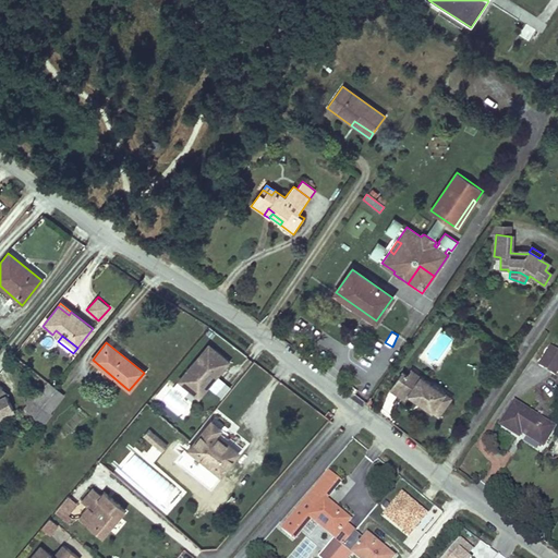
[(198,397),(228,362),(208,346),(179,380),(198,397)]
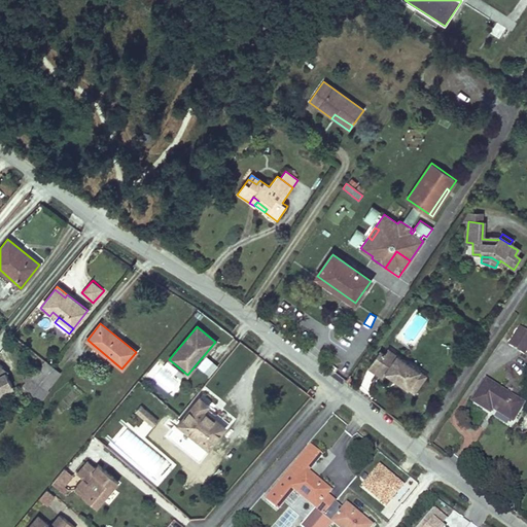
[(524,355),(526,350),(526,331),(520,327),(508,345),(524,355)]
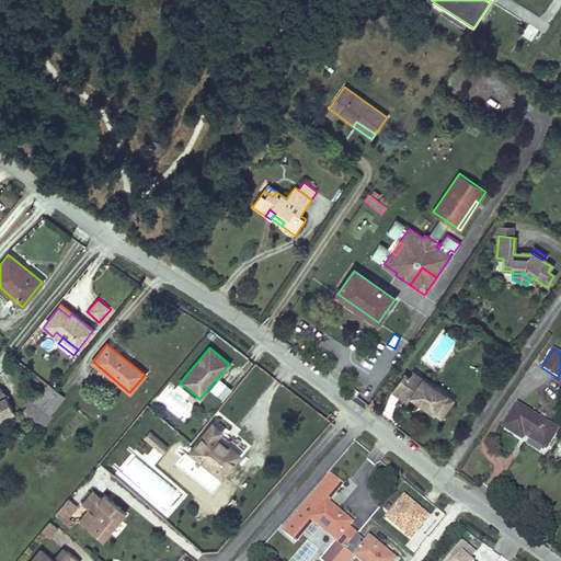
[(418,384),(422,376),(413,369),(409,377),(418,384)]
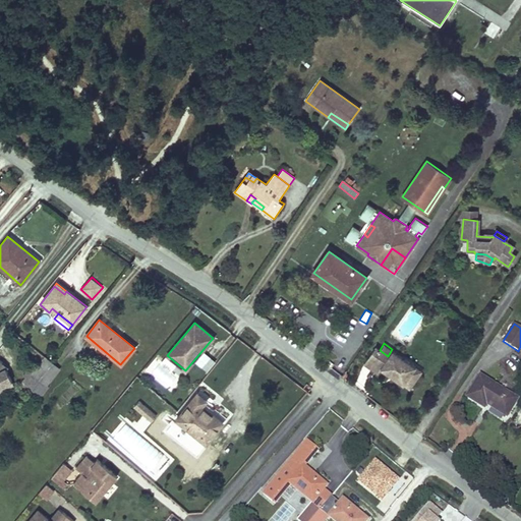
[(415,365),(392,349),(388,356),(380,350),(375,347),(363,362),(378,372),(382,366),(390,372),(391,370),(395,372),(393,375),(403,383),(415,365)]
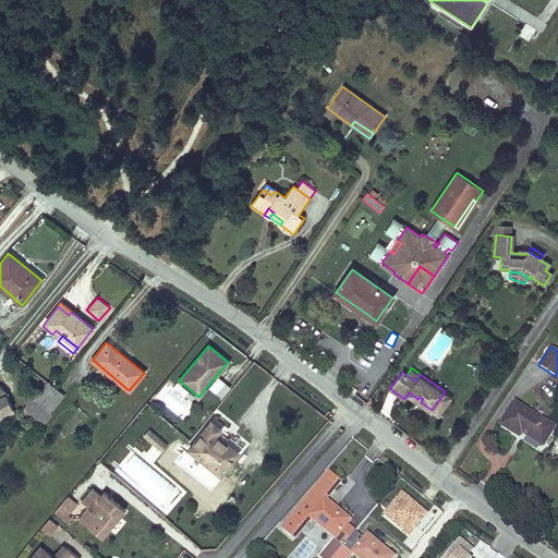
[(217,393),(223,398),(231,387),(225,383),(217,393)]
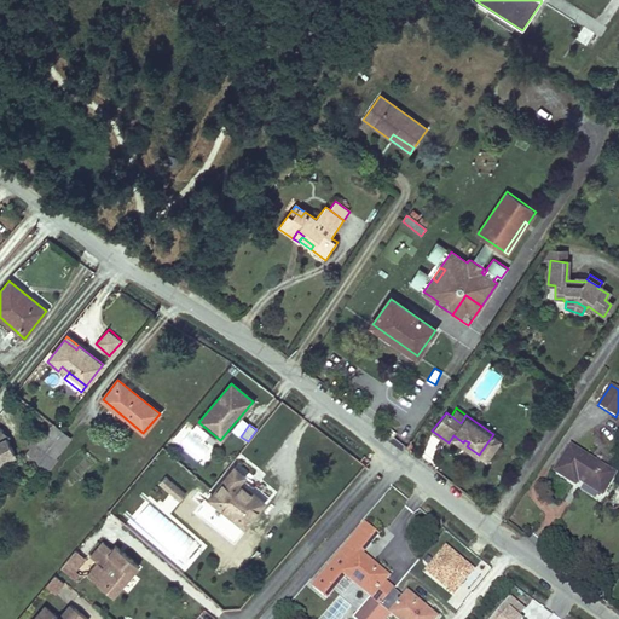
[(36,463),(62,432),(55,426),(39,445),(35,441),(25,455),(36,463)]
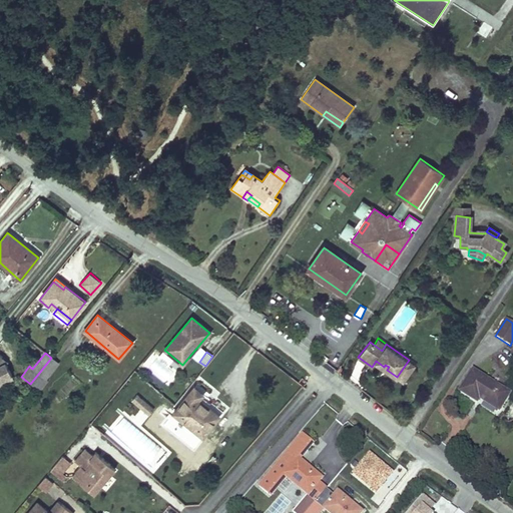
[(0,385),(14,370),(0,358),(0,385)]
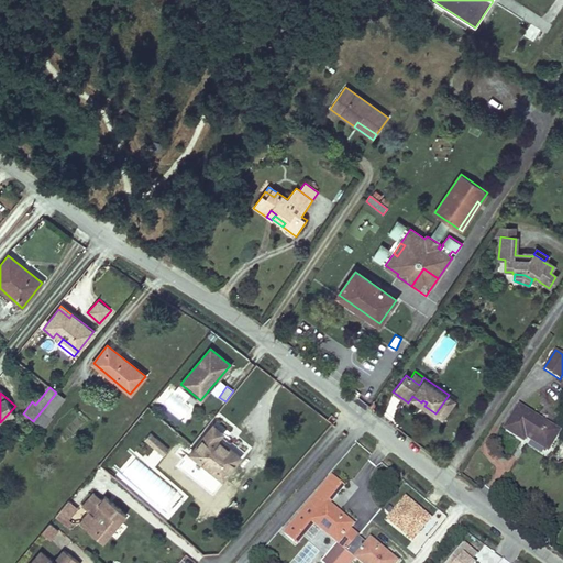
[(50,416),(64,398),(56,393),(33,421),(44,430),(53,418),(50,416)]
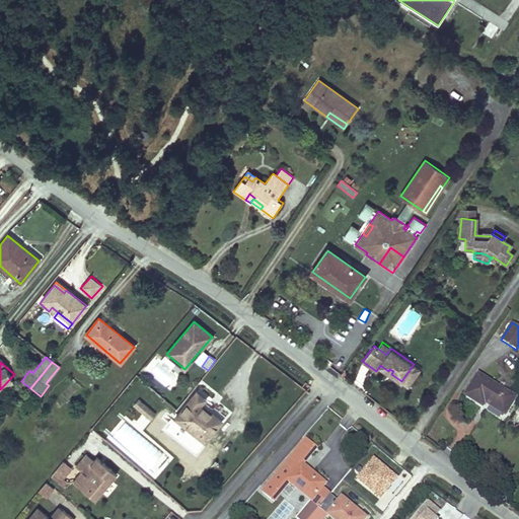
[(414,364),(401,381),(408,385),(419,368),(414,364)]
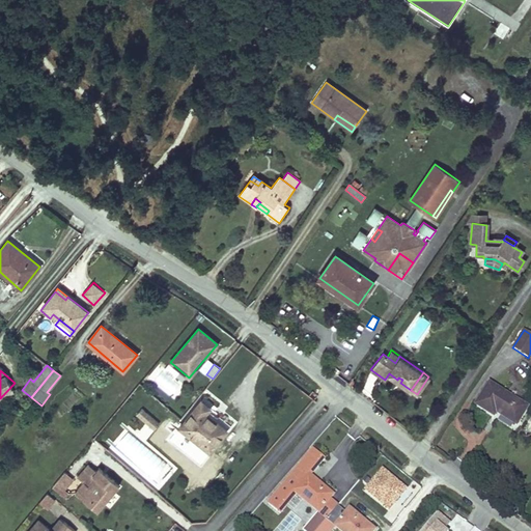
[(529,408),(491,383),(476,404),(494,416),(498,411),(501,413),(500,414),(518,424),(529,408)]
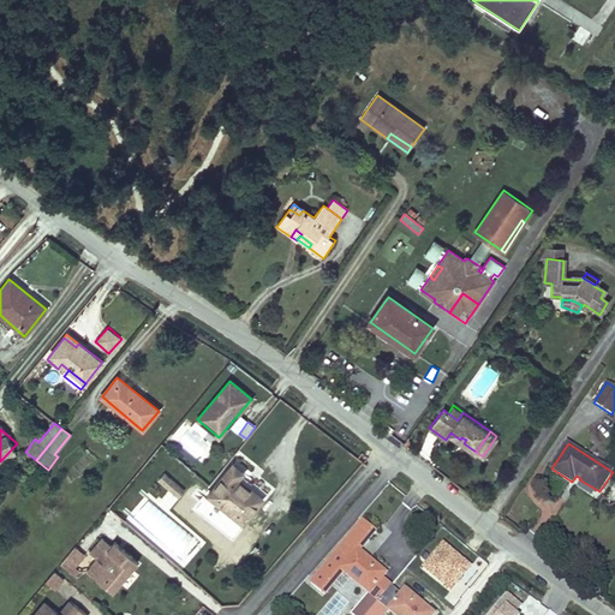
[(31,461),(24,457),(13,470),(22,476),(31,461)]
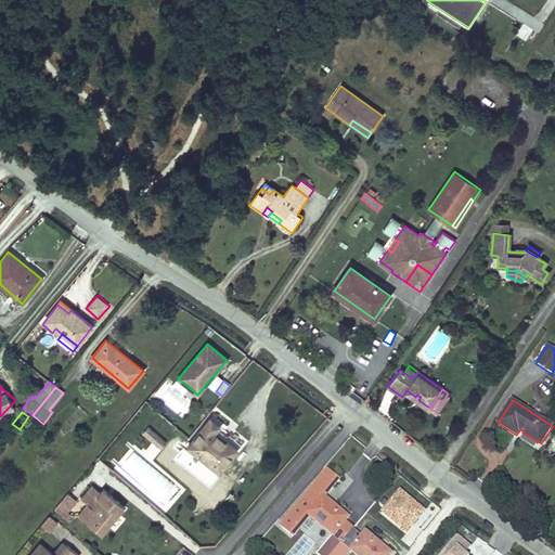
[(219,426),(209,418),(186,447),(219,473),(237,449),(215,431),(219,426)]
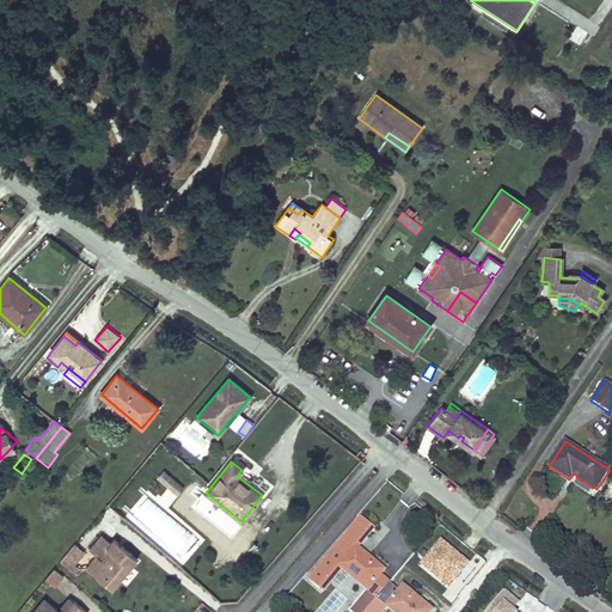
[(177,495),(183,488),(163,471),(157,477),(177,495)]
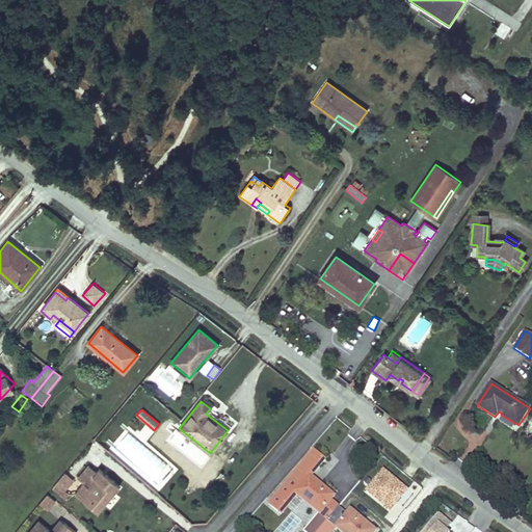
[(319,468),(326,459),(315,450),(308,458),(319,468)]
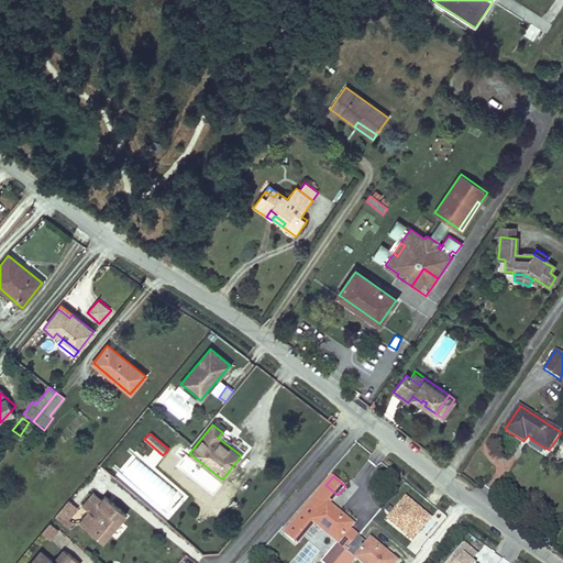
[(330,505),(338,495),(326,485),(318,495),(330,505)]
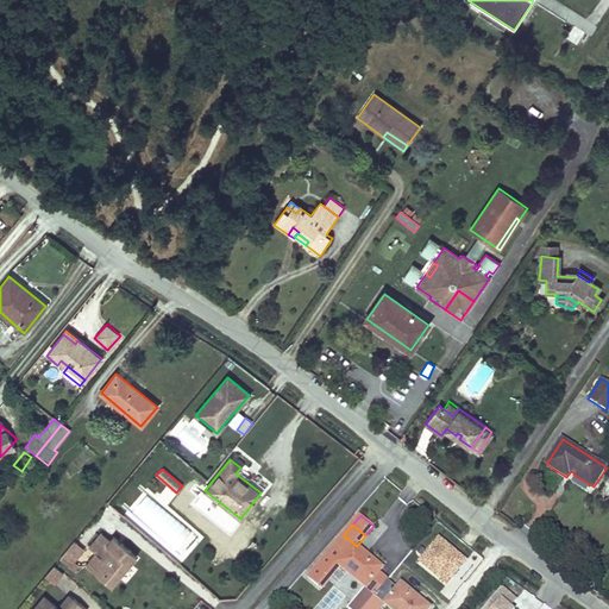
[(121,560),(129,552),(112,538),(108,542),(100,534),(87,548),(94,554),(85,566),(111,588),(129,566),(121,560)]
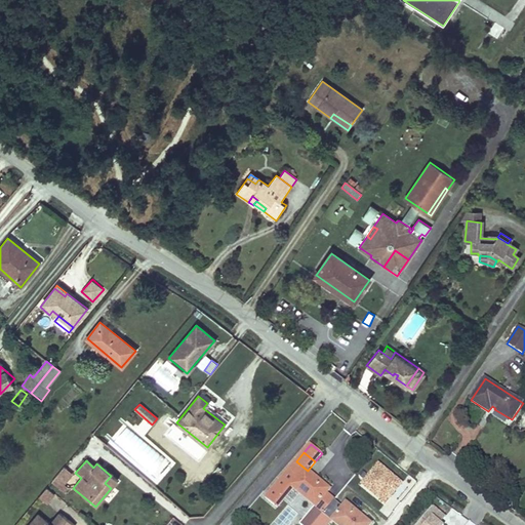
[(296,461),(265,497),(277,508),(294,489),(314,507),(298,524),(312,524),(333,500),(326,495),(330,489),(308,471),(296,461)]
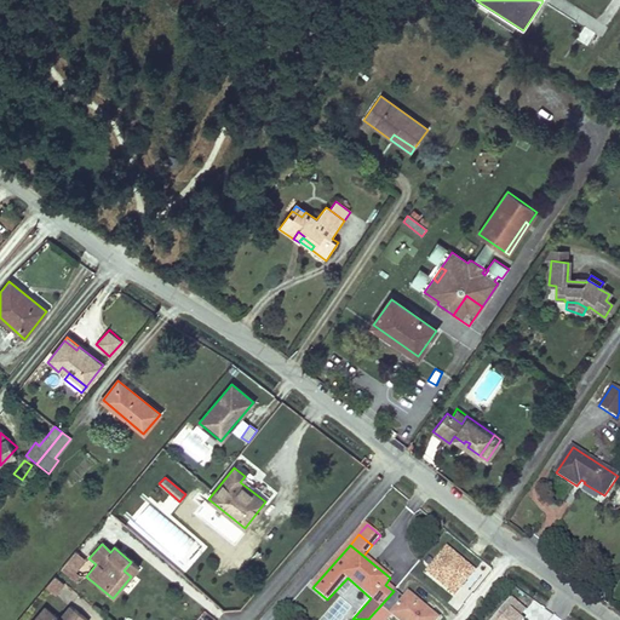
[(475,570),(445,547),(426,570),(457,593),(475,570)]
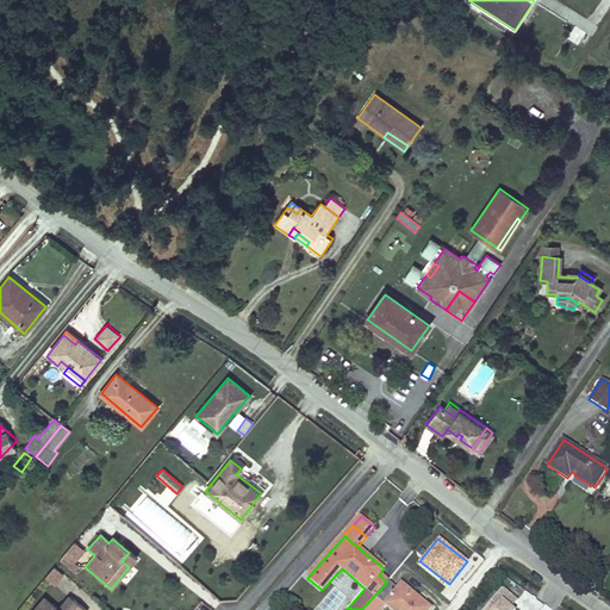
[(85,551),(74,542),(60,559),(75,572),(80,566),(75,562),(85,551)]
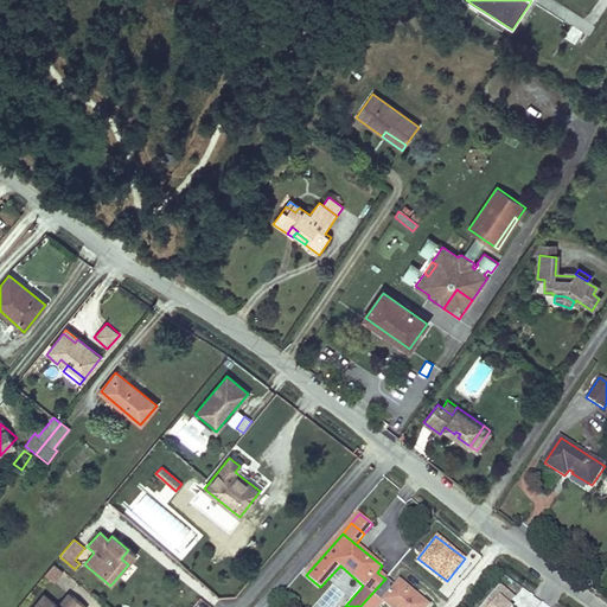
[(128,550),(121,558),(128,564),(135,556),(128,550)]
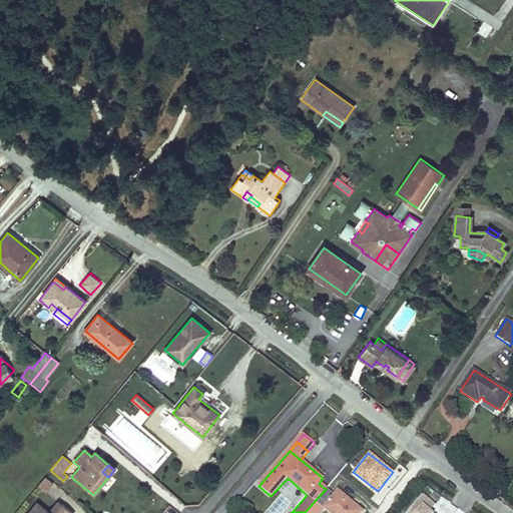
[(47,491),(54,482),(46,476),(39,485),(47,491)]
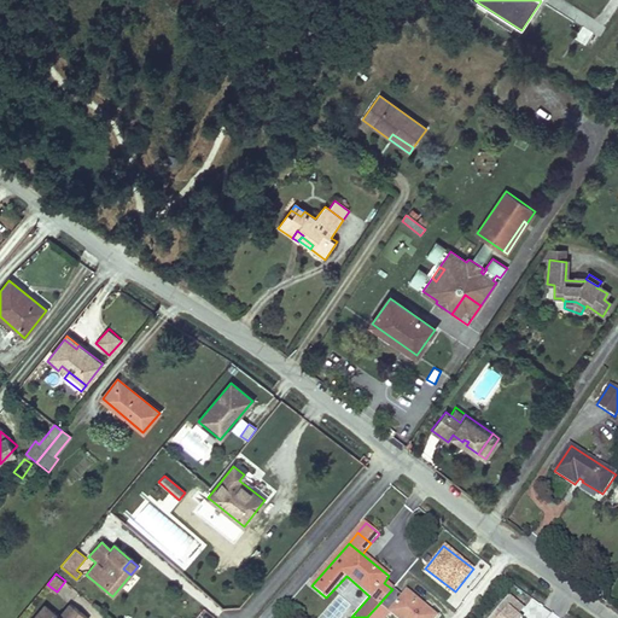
[(402,598),(392,589),(367,617),(386,617),(391,613),(396,617),(433,617),(436,616),(407,592),(402,598)]
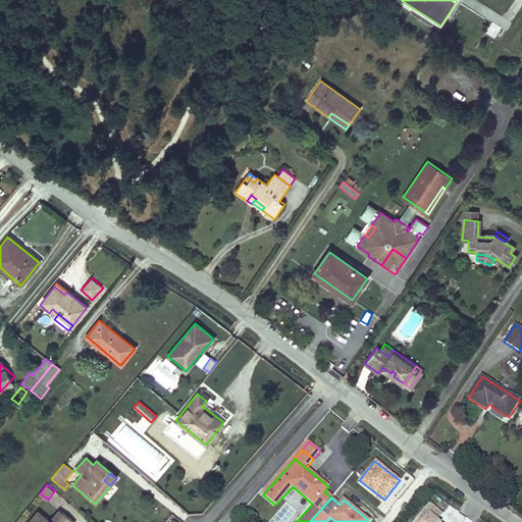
[(438,521),(446,514),(429,503),(416,521),(438,521)]
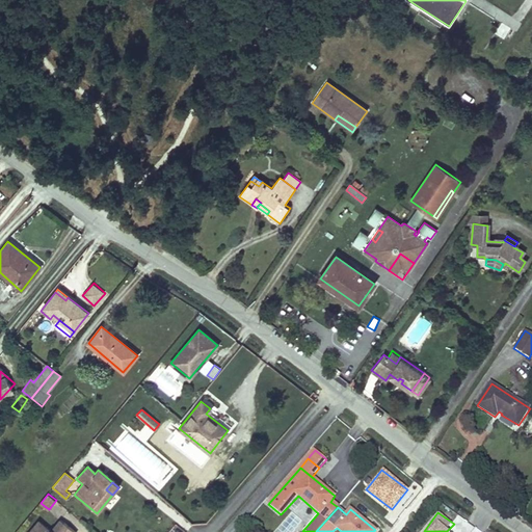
[(60,520),(50,531),(54,531),(63,522),(60,520)]
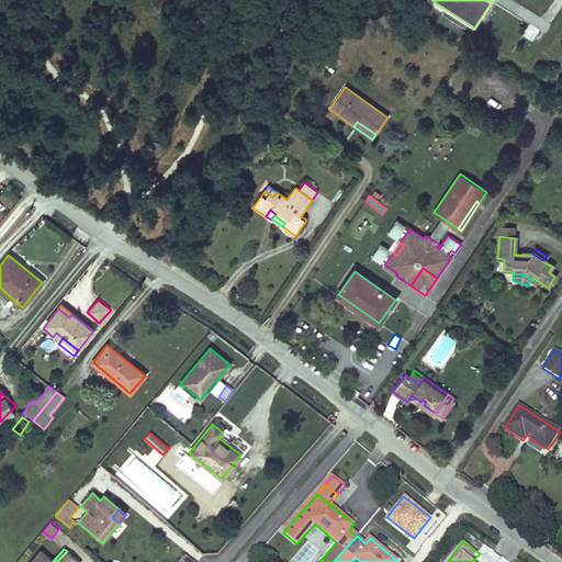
[(40,551),(30,561),(78,561),(79,561),(67,551),(57,561),(53,561),(40,551)]
